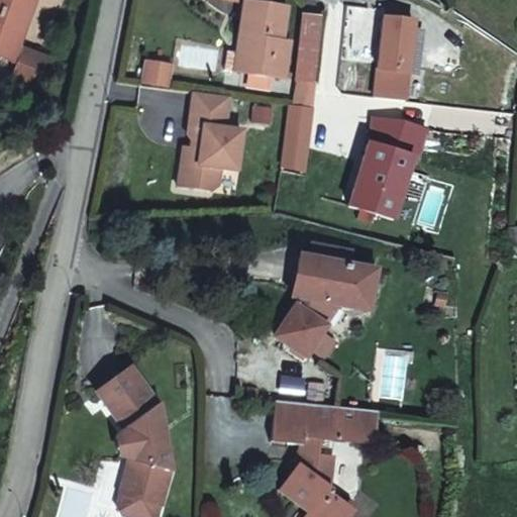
[(0,0),(0,55),(3,57),(18,13),(28,16),(34,0),(0,0)]
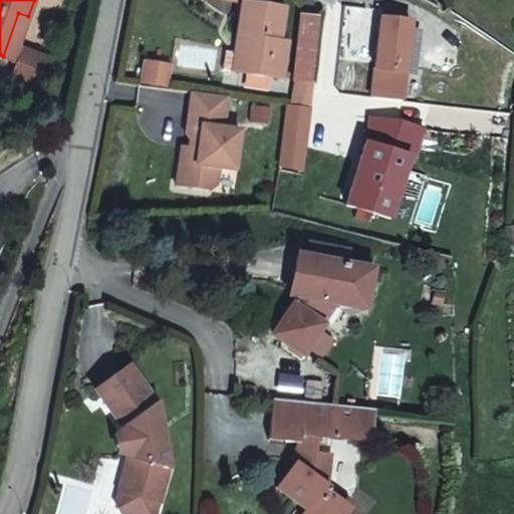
[(239,76),(282,82),(287,46),(279,45),(284,11),(241,5),(237,40),(244,41),(239,76)]
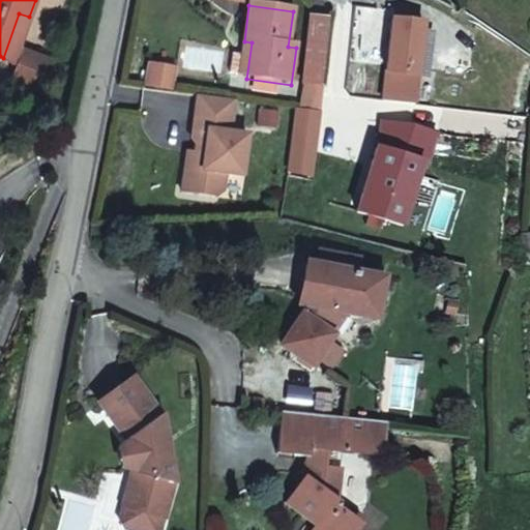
[(19,13),(3,58),(20,64),(15,80),(27,85),(29,81),(35,83),(50,58),(19,46),(29,17),(19,13)]
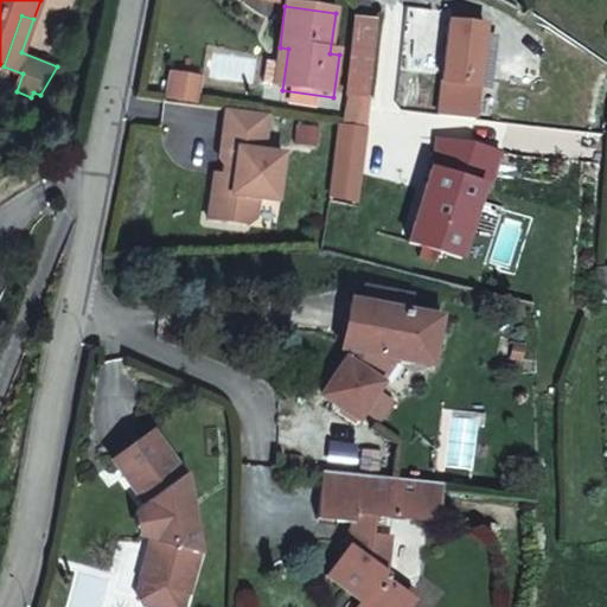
[(470,145),(478,75),(486,76),(490,43),(480,42),(481,26),(446,23),(430,166),(407,243),(460,259),(480,186),(489,187),(499,152),(470,145)]
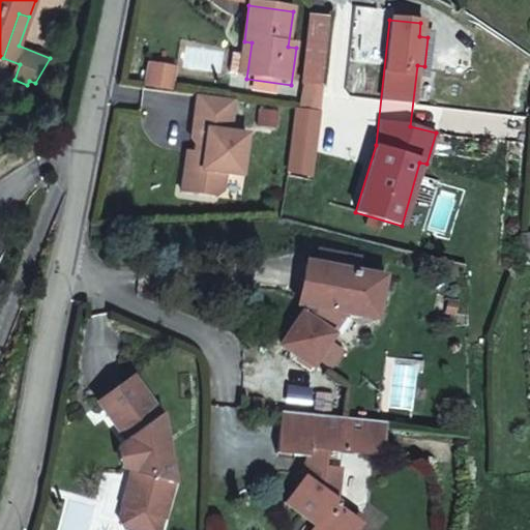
[(252,42),(244,41),(239,78),(246,79),(252,42)]
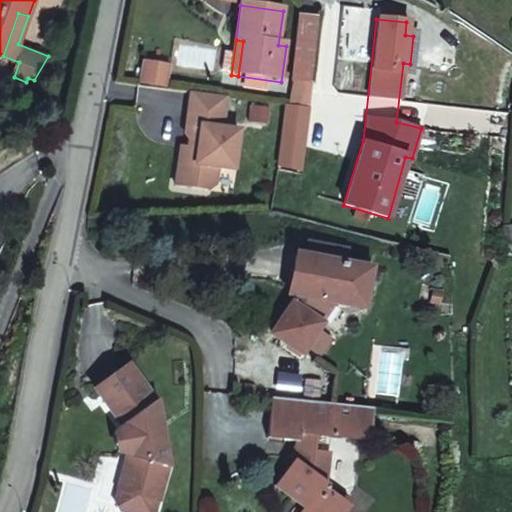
[(143,65),(140,85),(165,89),(168,68),(143,65)]
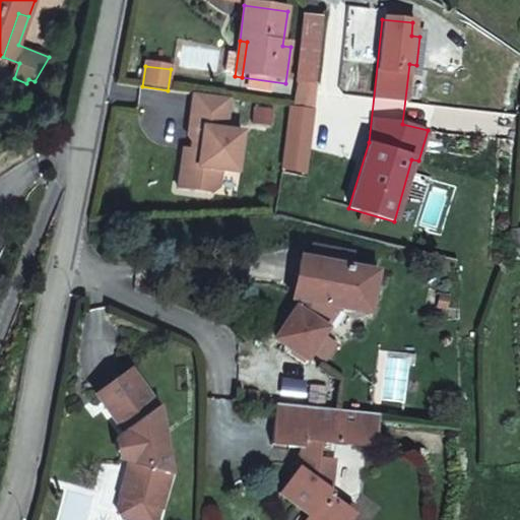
[(229,101),(193,95),(187,135),(192,140),(200,141),(199,150),(191,149),(183,148),(180,178),(196,180),(194,190),(210,192),(218,186),(220,170),(235,173),(242,135),(224,133),(229,101)]
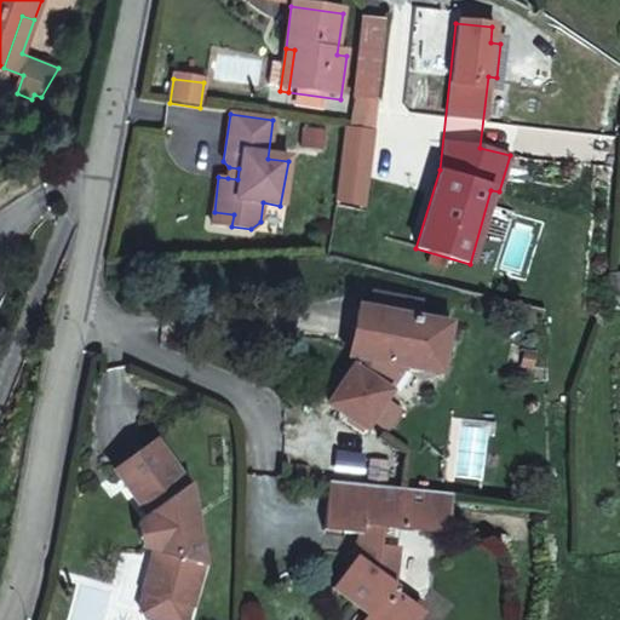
[(239,168),(229,167),(228,178),(237,179),(239,168)]
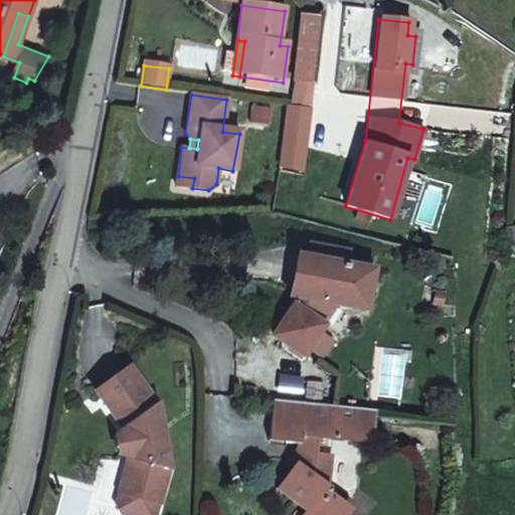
[(194,178),(178,176),(177,186),(192,188),(194,178)]
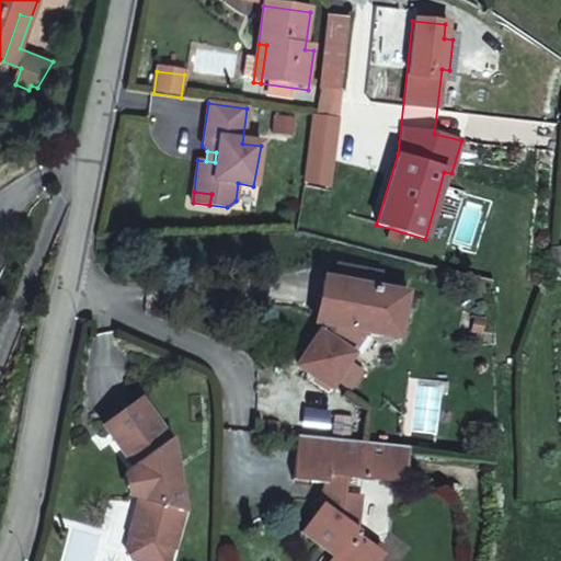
[(333,284),(375,290),(377,274),(335,267),(333,284)]
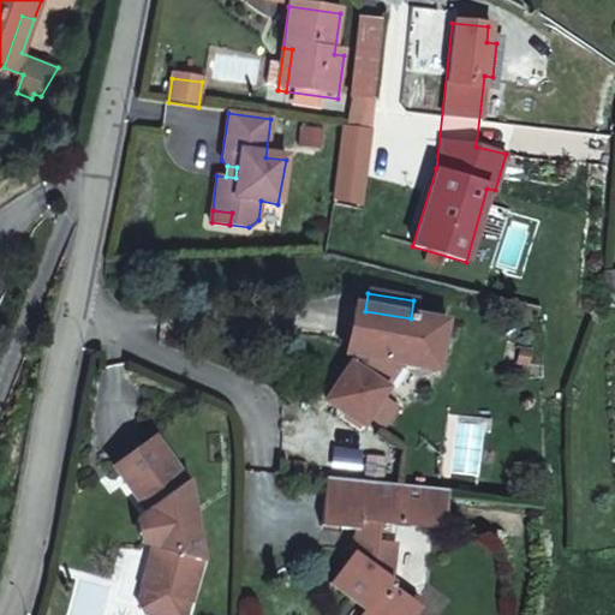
[(342,412),(365,376),(376,358),(434,368),(442,323),(411,318),(365,311),(353,309),(347,345),(357,350),(323,400),(342,412)]
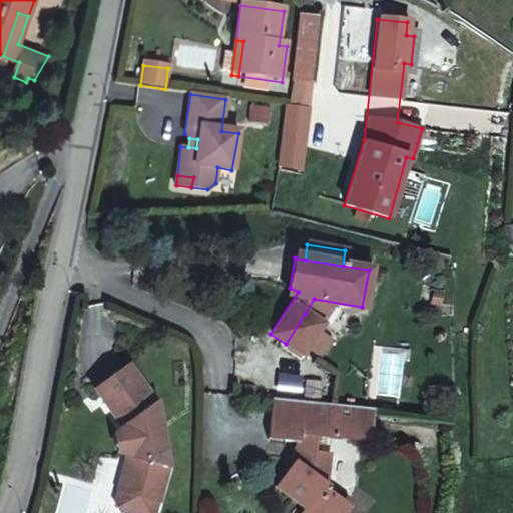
[(286,344),(301,353),(319,323),(305,314),(286,344)]
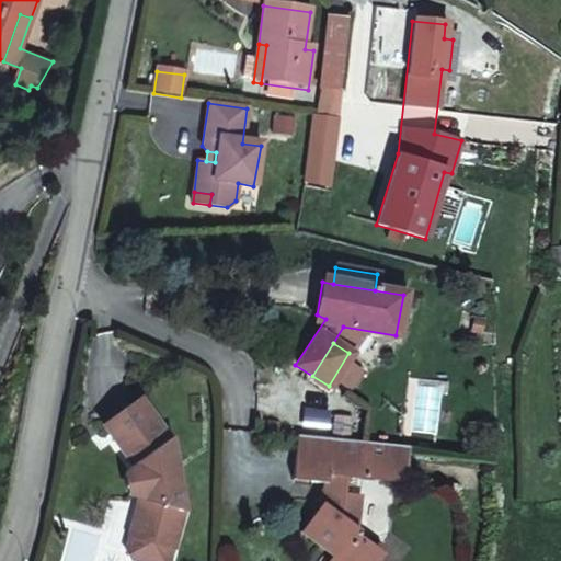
[(169,439),(139,400),(103,426),(134,469),(140,499),(129,536),(133,536),(128,551),(133,559),(139,560),(167,560),(168,560),(171,548),(172,548),(183,510),(169,439)]
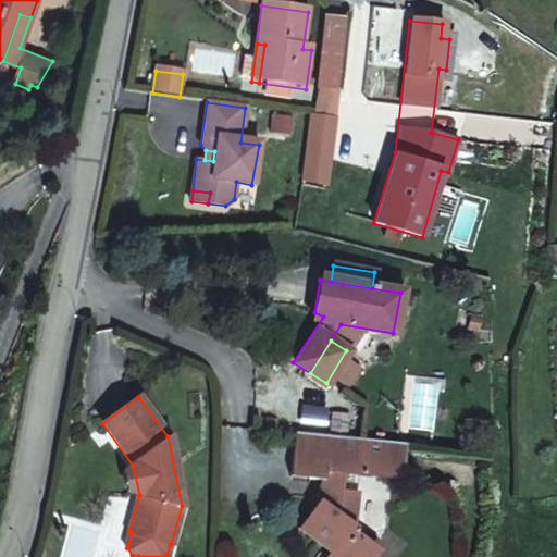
[(405,444),(295,432),(292,473),(322,477),(322,483),(331,489),(323,502),(321,499),(300,529),(337,555),(335,556),(379,556),(375,546),(350,529),(353,525),(349,522),(354,489),(336,486),(338,470),(403,477),(405,444)]
